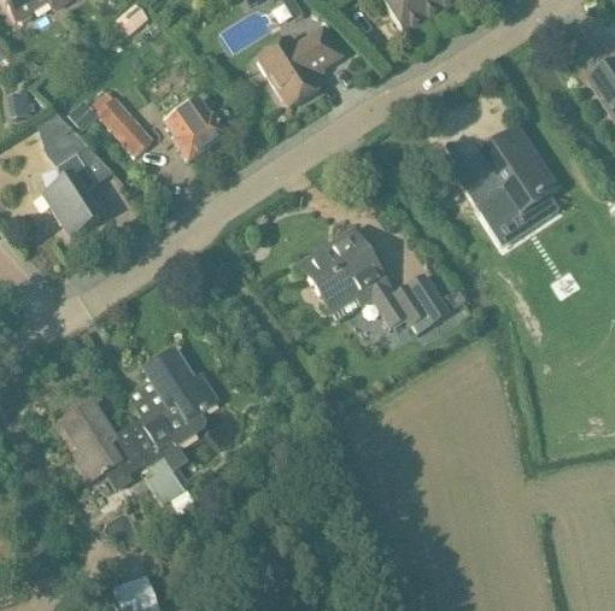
[(56,6),(65,0),(4,0),(16,19),(17,19),(23,23),(34,16),(33,9),(46,0),(51,0),(56,6)]
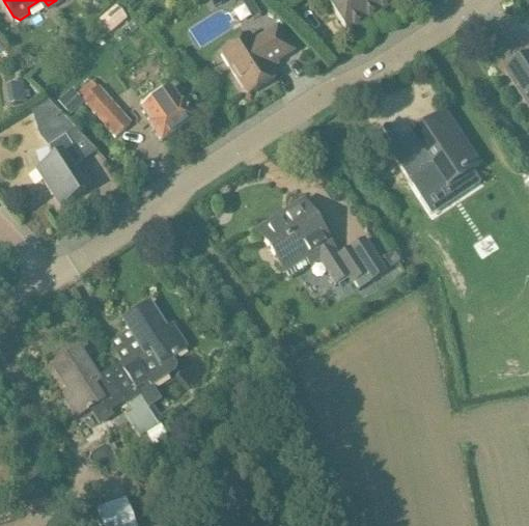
[(216,0),(220,7),(235,1),(247,26),(266,18),(257,0),(216,0)]
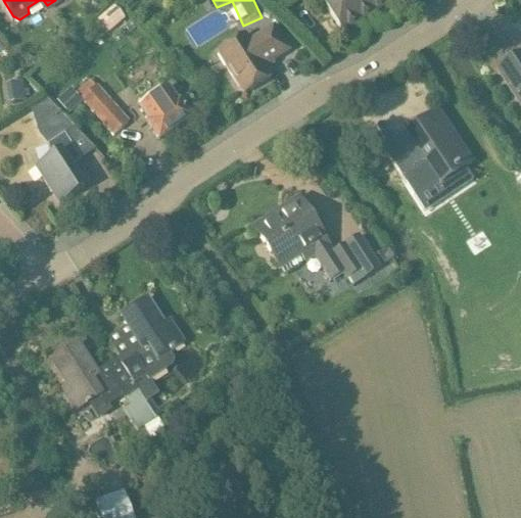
[(344,27),(385,0),(327,0),(344,27)]
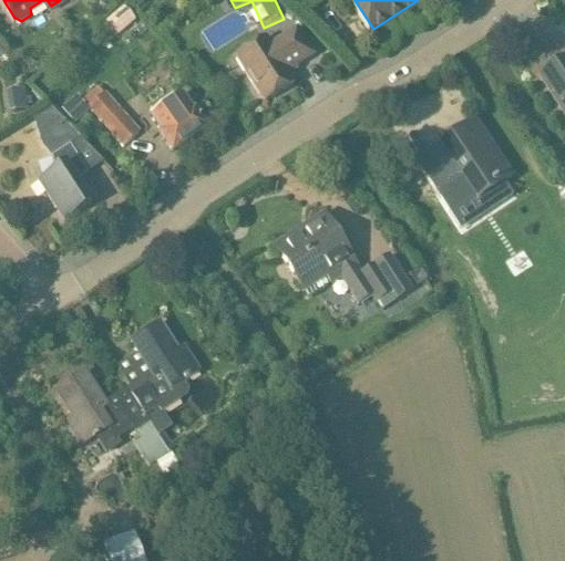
[(288,68),(315,51),(298,24),(271,41),(267,33),(237,53),(266,97),(296,79),(288,68)]
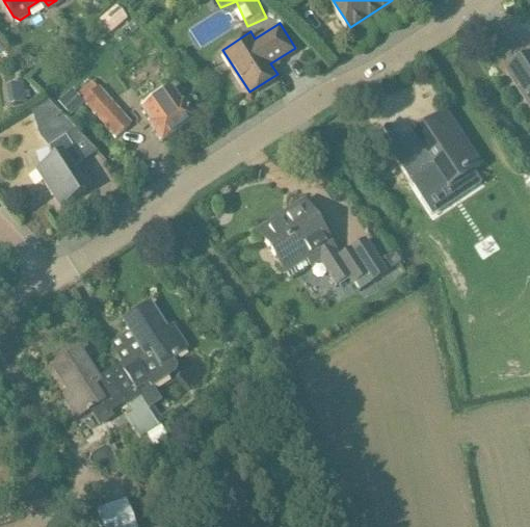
[(529,52),(507,68),(529,102),(529,52)]
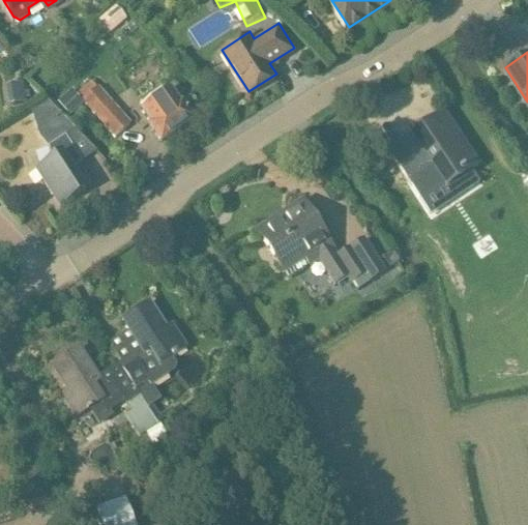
[(171,84),(141,105),(150,119),(150,120),(163,138),(164,137),(194,116),(181,98),(172,87),(171,84)]
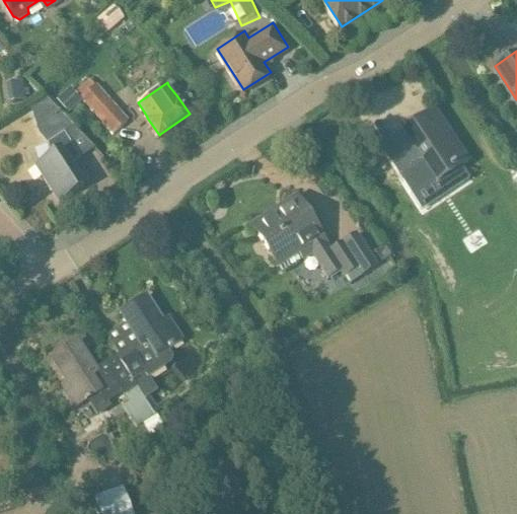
[(114,98),(97,113),(114,132),(130,118),(114,98)]
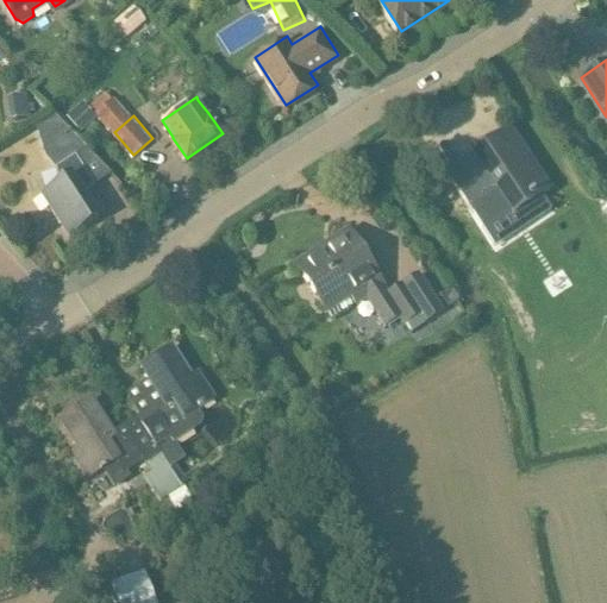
[(511,127),(448,169),(471,205),(485,225),(529,195),(531,198),(543,189),(544,192),(550,188),(511,127)]
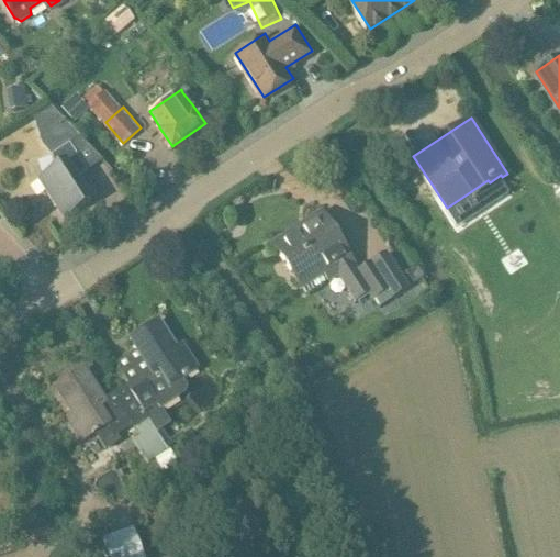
[(92,199),(77,175),(88,168),(71,142),(59,148),(53,152),(57,164),(40,176),(66,216),(92,199)]
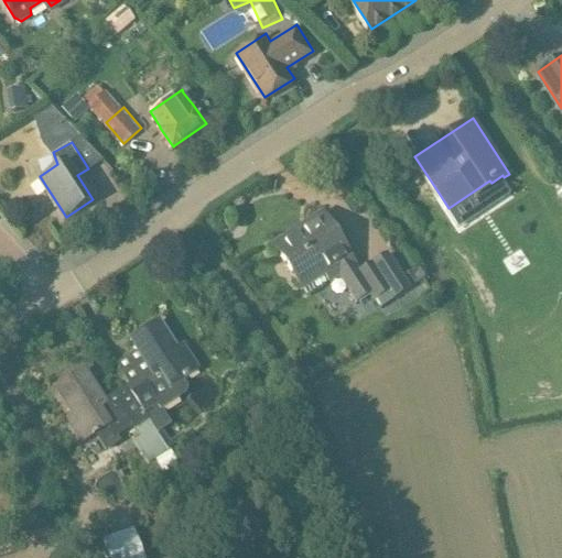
[(359,267),(350,254),(327,220),(314,229),(311,222),(277,244),(304,285),(325,272),(330,281),(341,274),(357,299),(370,291),(376,298),(378,297),(382,304),(393,297),(411,286),(389,250),(359,267)]
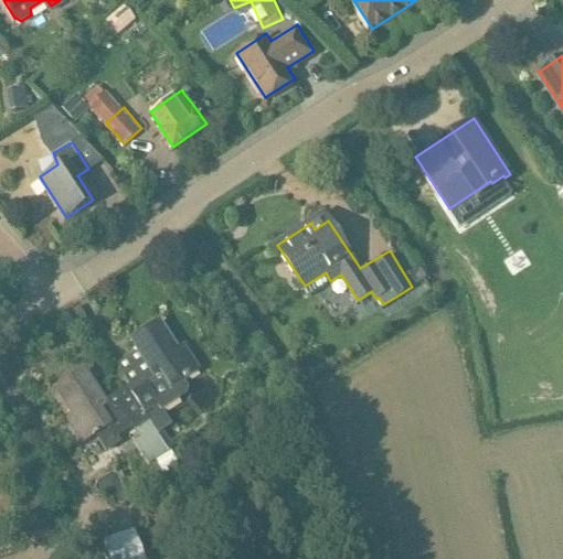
[(129,385),(166,442),(171,440),(162,427),(172,421),(162,406),(180,395),(172,383),(199,366),(183,343),(178,346),(161,320),(133,337),(155,373),(145,378),(144,376),(129,385)]
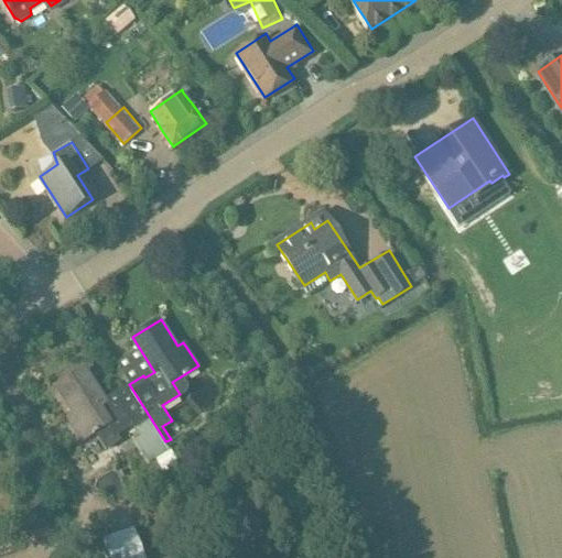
[(84,439),(97,430),(108,448),(123,438),(120,433),(134,423),(136,426),(138,425),(142,433),(134,438),(148,459),(160,452),(157,447),(165,441),(129,384),(107,398),(86,367),(56,385),(74,411),(68,415),(84,439)]
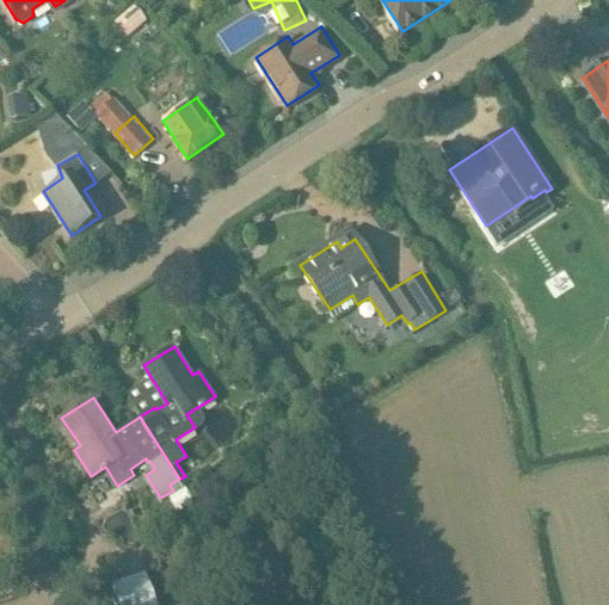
[(157,604),(147,572),(116,581),(122,604),(157,604)]
